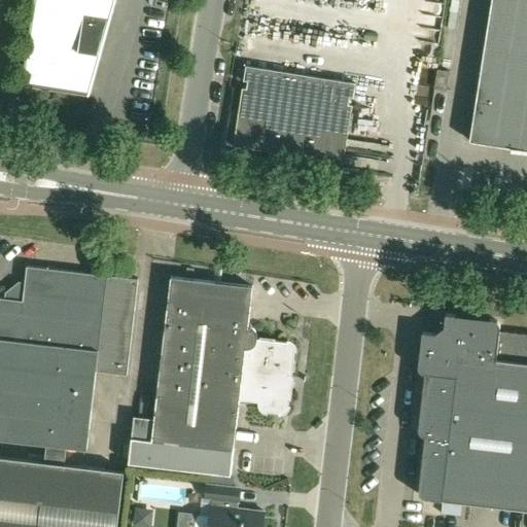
[(33,0),(21,84),(23,84),(90,95),(115,0),(33,0)]
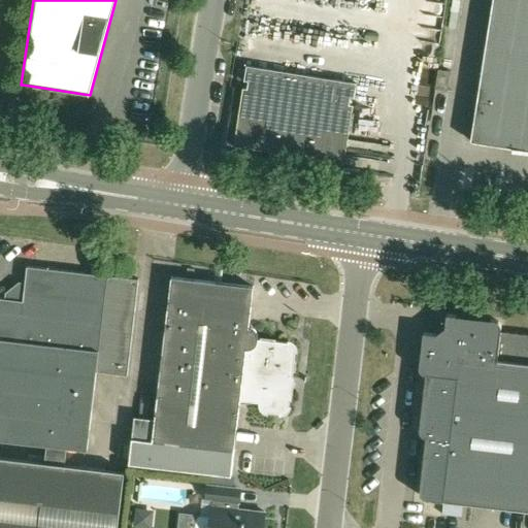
[(527,0),(492,0),(470,141),(527,151),(527,0)]
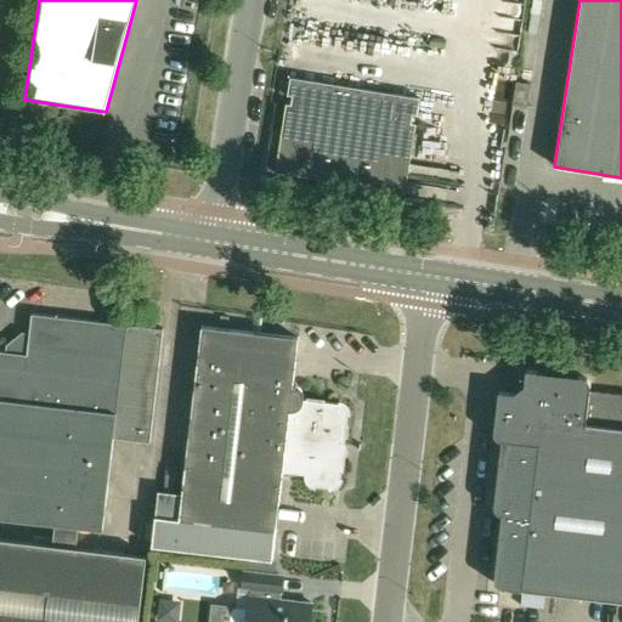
[(287,103),(276,173),(394,191),(395,186),(402,180),(407,181),(416,124),(411,124),(413,116),(417,116),(420,99),(290,78),(288,95),(293,96),(292,105),(287,103)]
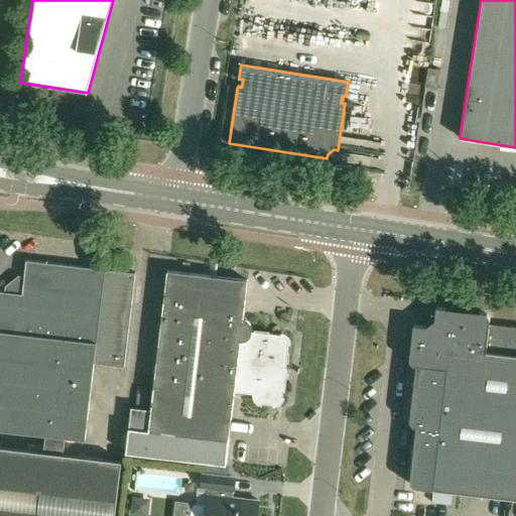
[(0,430),(45,436),(66,438),(85,440),(94,362),(124,366),(135,273),(26,260),(24,280),(18,279),(9,287),(8,292),(0,291),(0,430)]
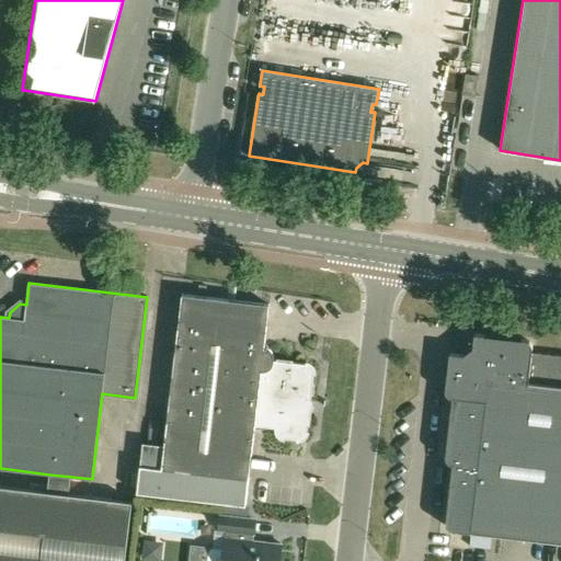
[(254,426),(276,428),(276,430),(277,432),(277,433),(278,435),(279,436),(281,437),(282,438),(283,438),(285,439),(297,441),(298,441),(300,441),(301,439),(302,439),(305,438),(306,436),(306,435),(307,434),(307,433),(308,425),(308,424),(308,423),(307,423),(306,422),(305,421),(304,421),(306,405),(310,407),(313,375),(313,374),(313,371),(313,370),(312,368),(311,367),(310,366),(308,366),(307,365),(274,361),(274,359),(274,357),(273,355),(273,354),(272,352),(270,351),(268,350),(267,348),(265,348),(264,348),(270,305),(182,295),(180,317),(161,469),(139,466),(136,493),(245,505),(254,426)]
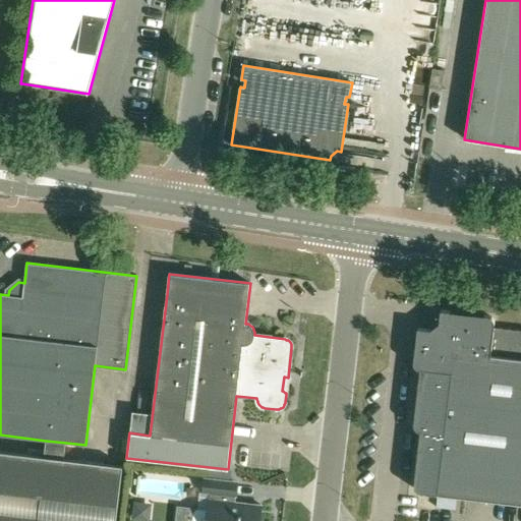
[(420,494),(520,505),(520,331),(494,328),(495,323),(495,322),(494,320),(493,319),(491,317),(490,316),(489,316),(488,315),(441,310),(440,323),(430,330),(417,329),(413,362),(414,363),(414,365),(415,366),(415,367),(416,368),(418,368),(419,369),(420,369),(414,423),(414,424),(414,426),(415,427),(416,428),(417,429),(418,430),(419,430),(420,430),(414,485),(414,487),(414,488),(415,490),(416,491),(417,493),(418,493),(419,494),(420,494)]
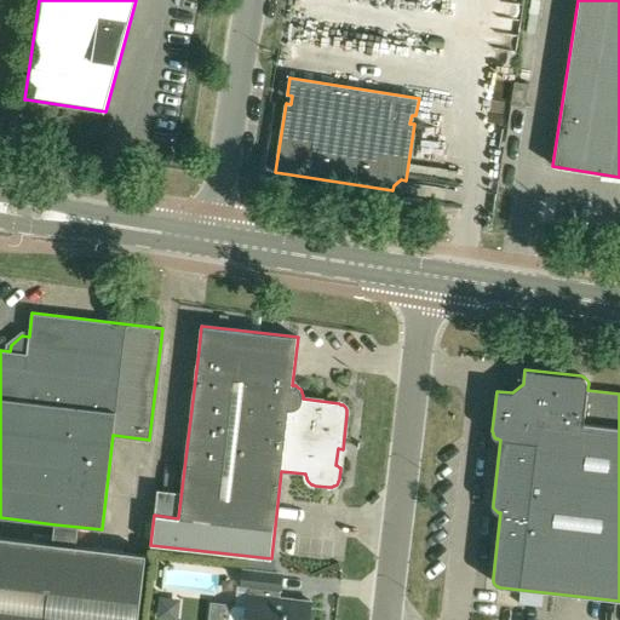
[(52,544),(42,619),(138,619),(147,555),(76,546),(79,527),(55,524),(52,544)]
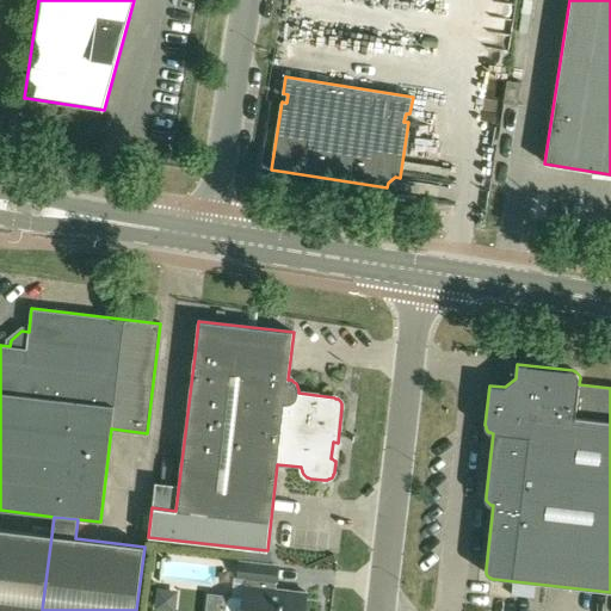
[(0,610),(42,610),(51,536),(0,529),(0,610)]
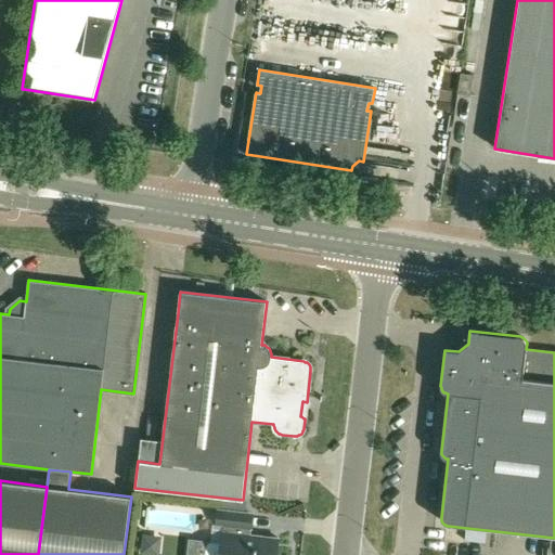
[(275,554),(278,539),(246,534),(246,529),(252,529),(254,514),(218,510),(217,525),(223,526),(222,543),(209,542),(205,544),(204,554),(275,554)]
